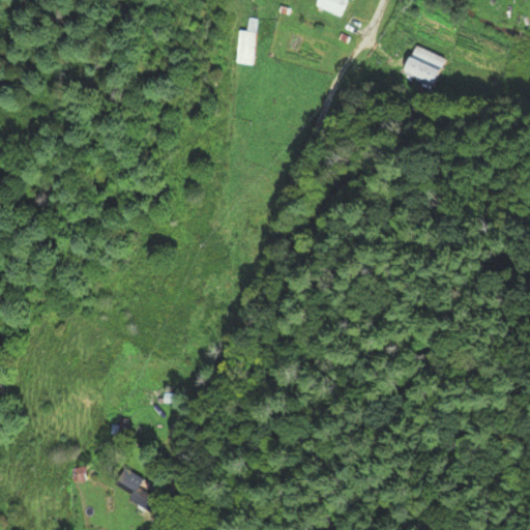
[(325,0),(323,8),(350,18),(355,0),(325,0)]
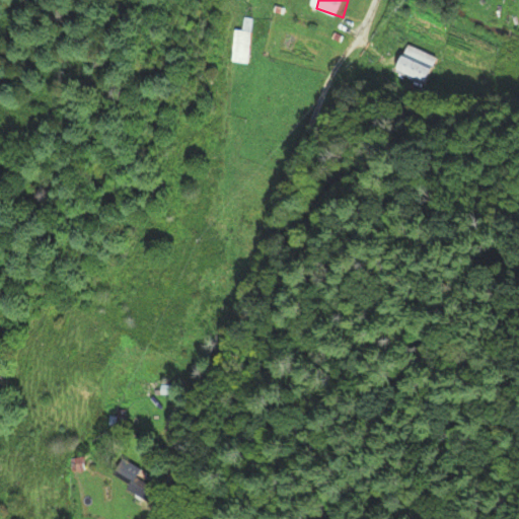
[(253,18),(245,18),(245,29),(234,29),(233,62),(251,63),(253,18)]
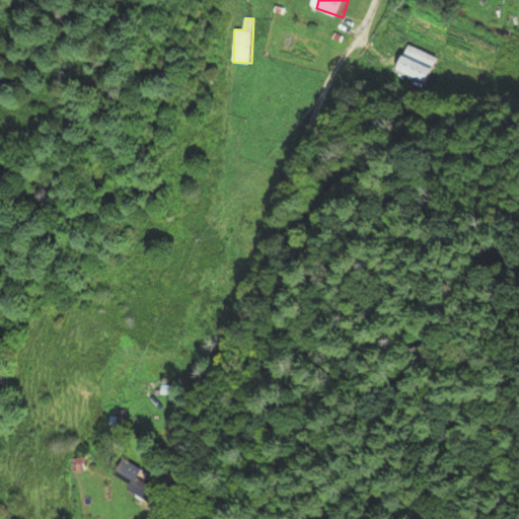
[(427,86),(441,59),(414,45),(399,72),(427,86)]
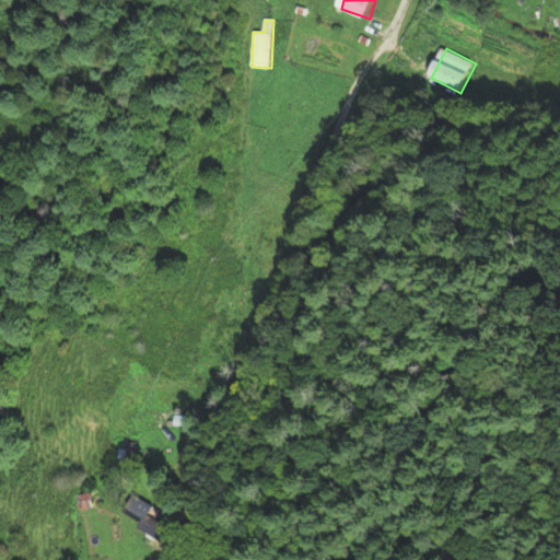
[(73,508),(94,508),(94,494),(73,494),(73,508)]
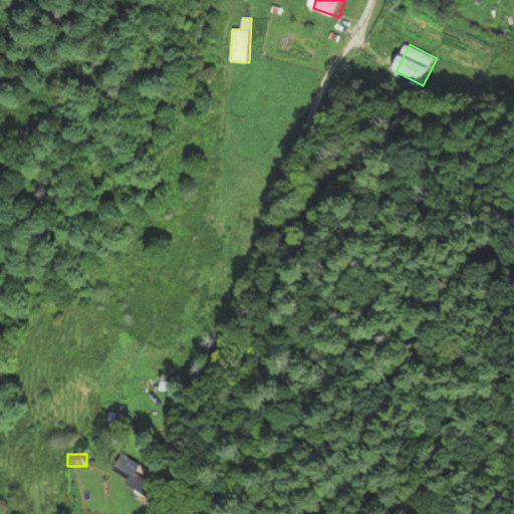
[(147,465),(121,454),(113,473),(139,484),(147,465)]
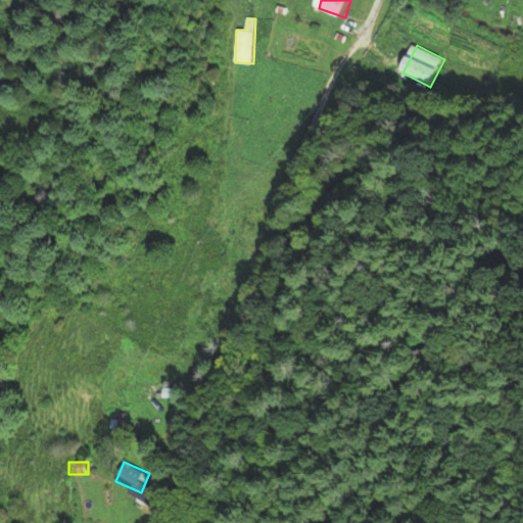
All buildings are outlined.
